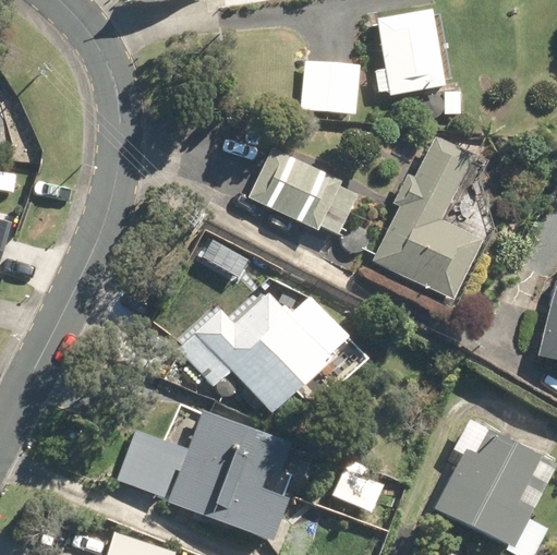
[(432,9),(377,17),(389,95),(445,86),(432,9)]
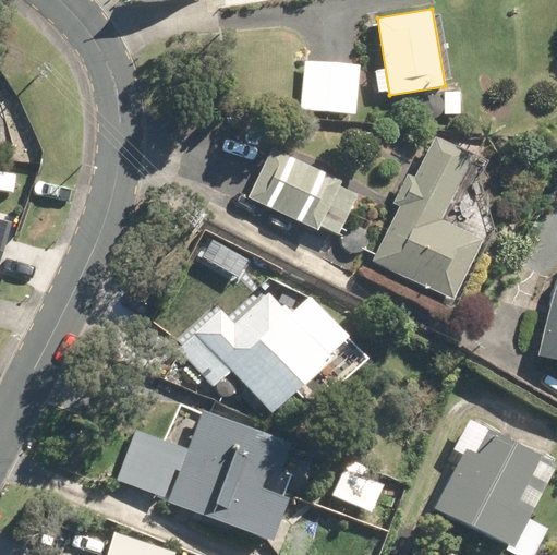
[(304,60),(301,109),(356,112),(360,64),(304,60)]
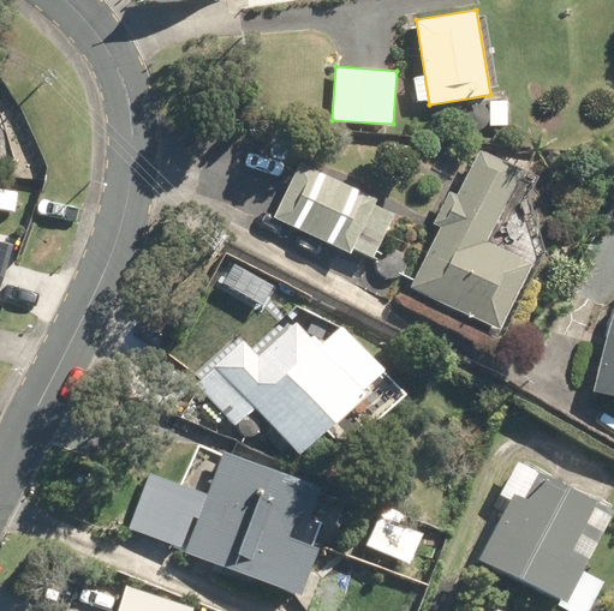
[(507,124),(507,100),(489,100),(489,125),(507,124)]
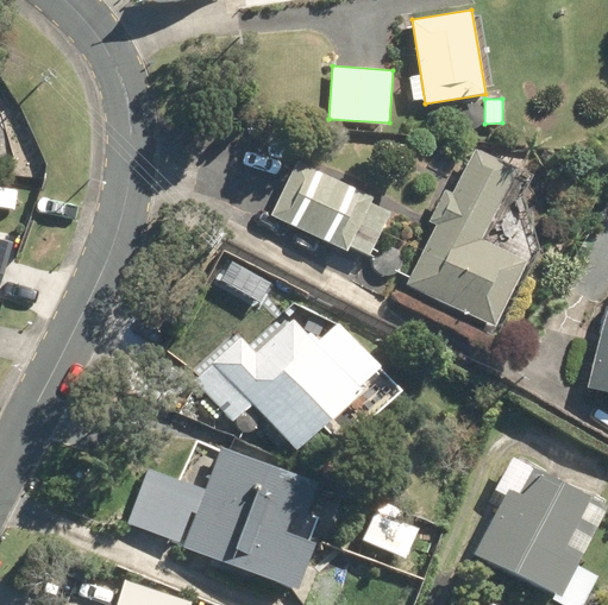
[(431,221),(436,224),(407,284),(414,289),(411,297),(497,339),(541,250),(522,196),(532,176),(474,149),(451,195),(444,193),(431,221)]
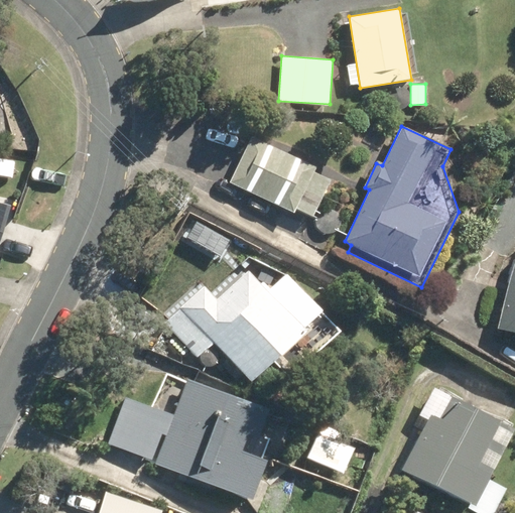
[(315,166),(253,136),(231,183),(294,214),(297,208),(313,215),(331,179),(313,171),(315,166)]
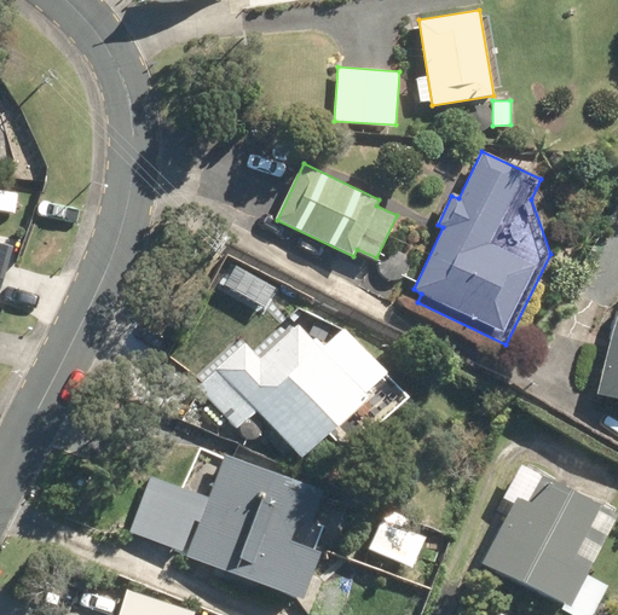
[(0,242),(0,285),(12,247),(0,242)]
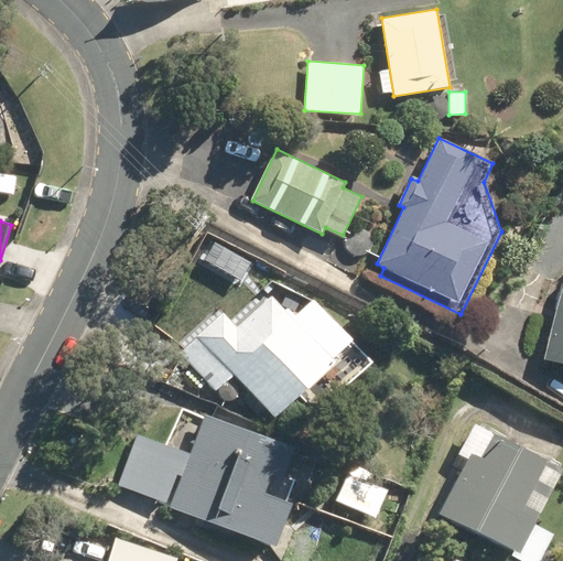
[(225,311),(180,353),(216,391),(231,376),(273,420),(336,362),(342,368),(358,353),(350,344),(353,342),(313,300),(294,319),(271,294),(237,325),(225,311)]
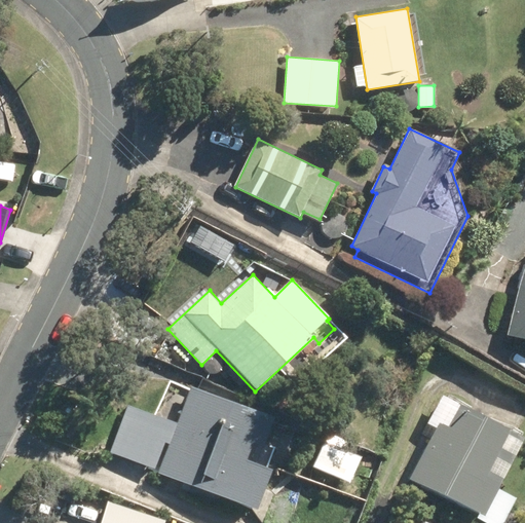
[(524,277),(509,336),(524,340),(524,277)]
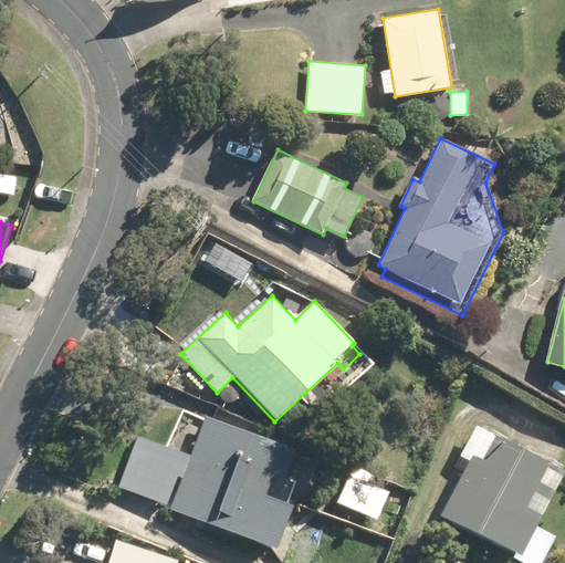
[(273,501),(295,448),(210,413),(191,458),(138,437),(118,487),(276,552),(293,509),(273,501)]
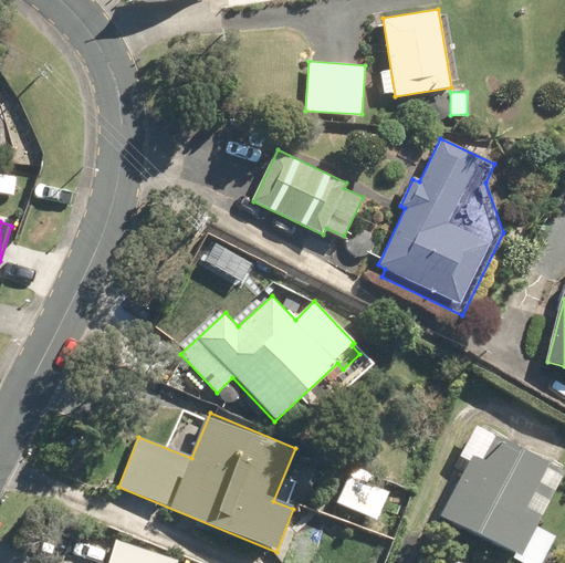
[(515,555),(513,559),(523,562),(543,562),(557,537),(536,527),(563,472),(474,428),(461,456),(469,460),(440,519),(515,555)]
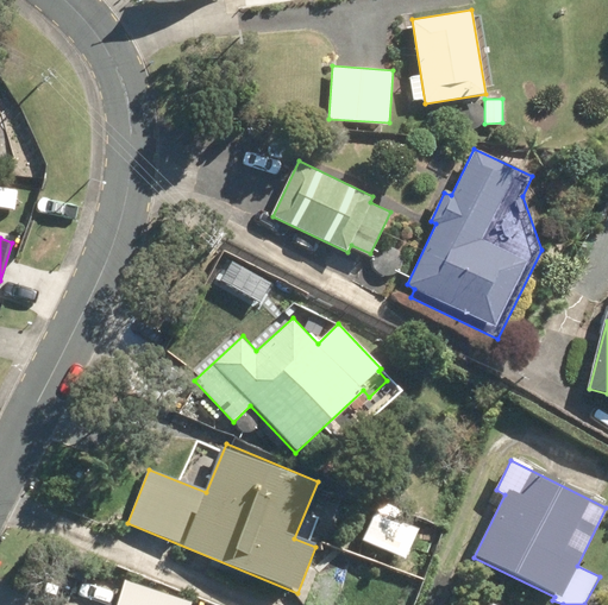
[(377,508),(362,537),(388,552),(403,521),(377,508)]
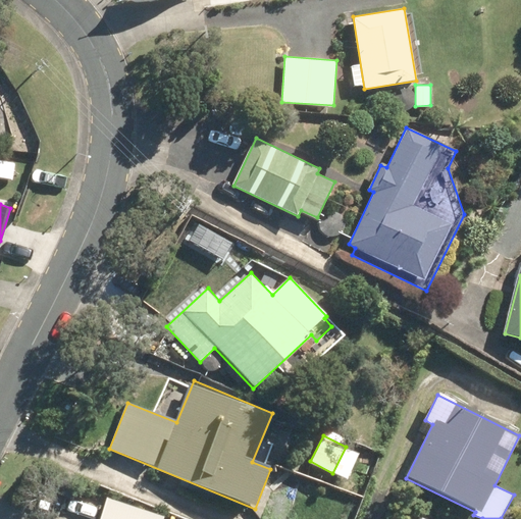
[(162,518),(164,516),(107,496),(99,518),(162,518)]
